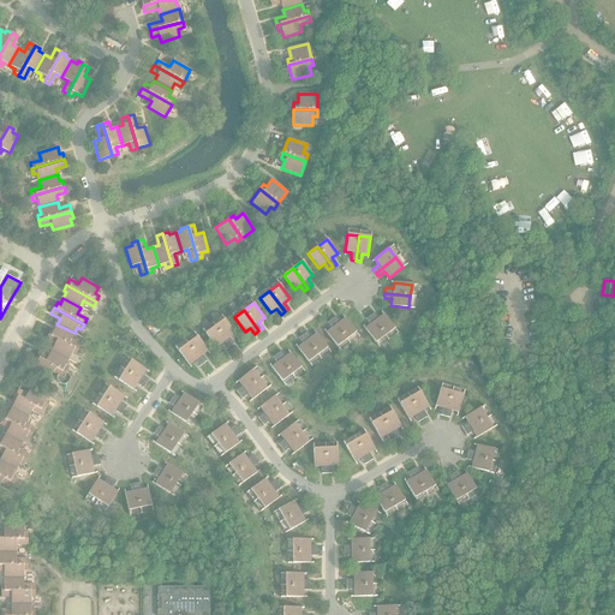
[(374,312),(370,315),(384,335),(394,328),(383,315),(378,318),(374,312)]
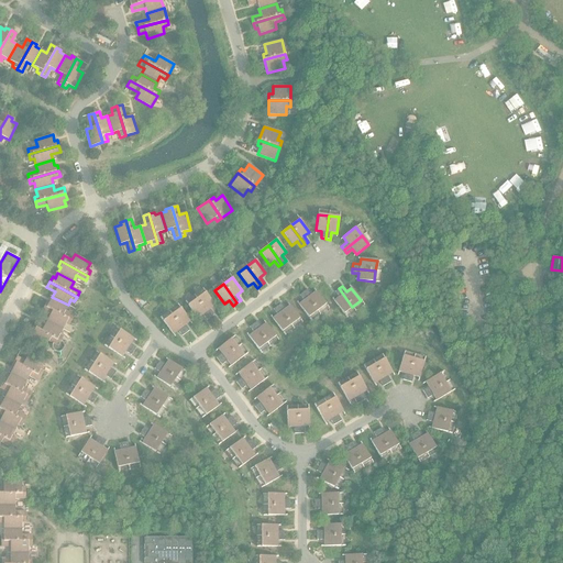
[(352,307),(339,288),(334,291),(339,297),(334,300),(343,313),(352,307)]
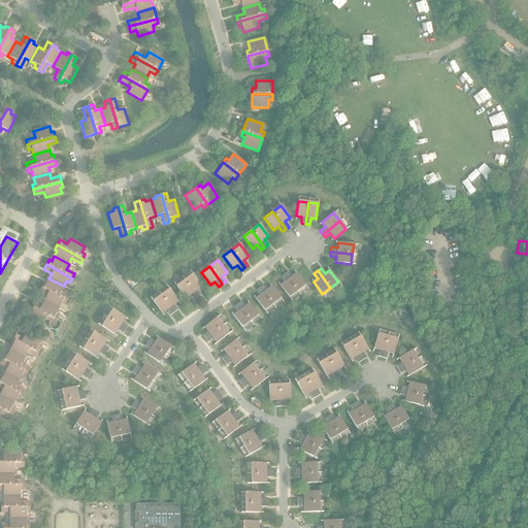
[(288,271),(284,274),(297,291),(305,286),(296,273),(292,276),(288,271)]
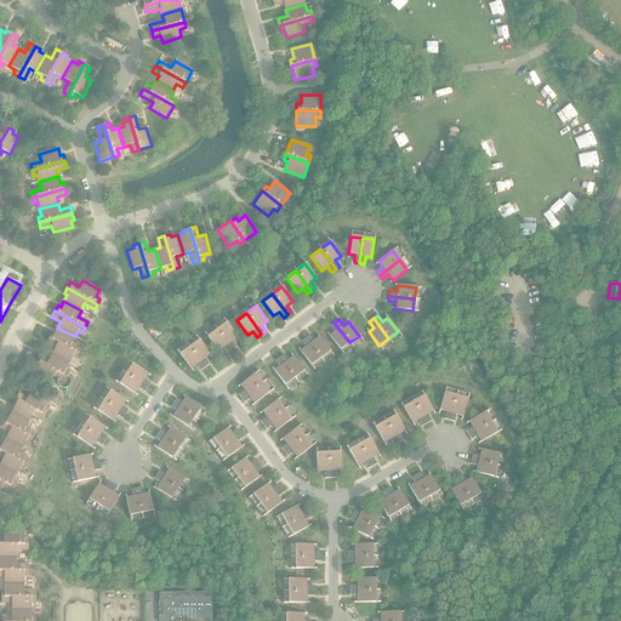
[(227,322),(216,329),(232,351),(235,347),(232,341),(237,336),(227,322)]
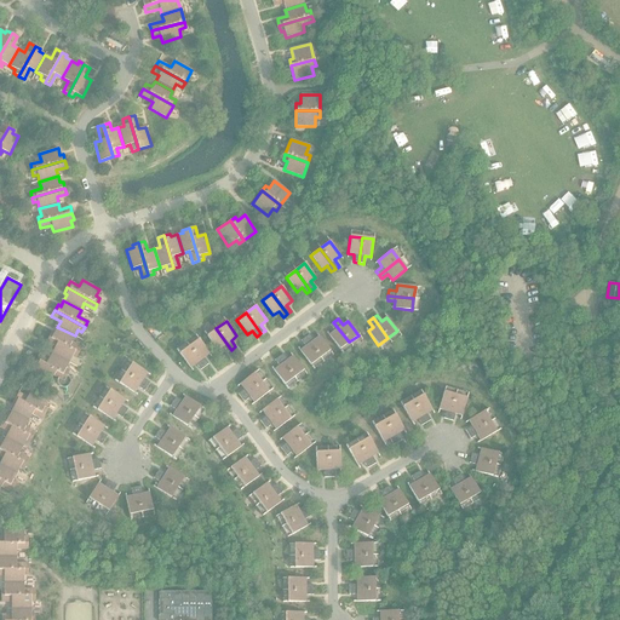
[(349,342),(333,322),(329,325),(334,331),(328,336),(339,349),(349,342)]
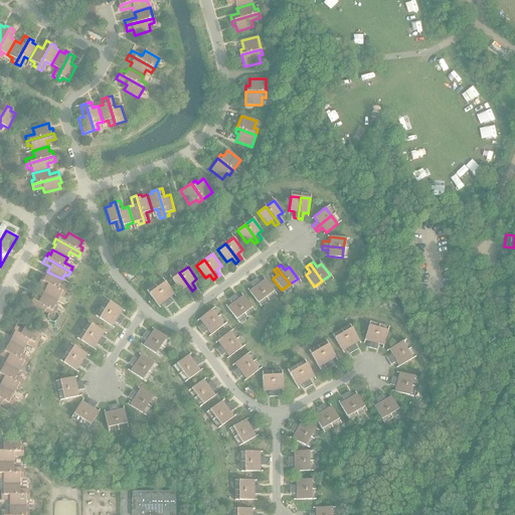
[(43,275),(40,280),(65,293),(67,289),(59,284),(62,279),(47,272),(45,276),(43,275)]
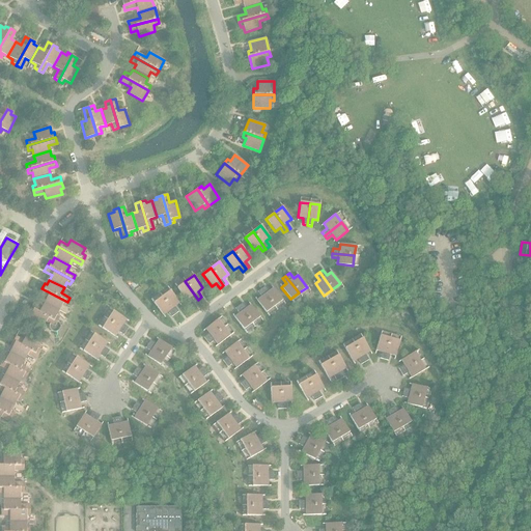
[(198,300),(185,281),(176,287),(186,300),(191,297),(195,302),(198,300)]
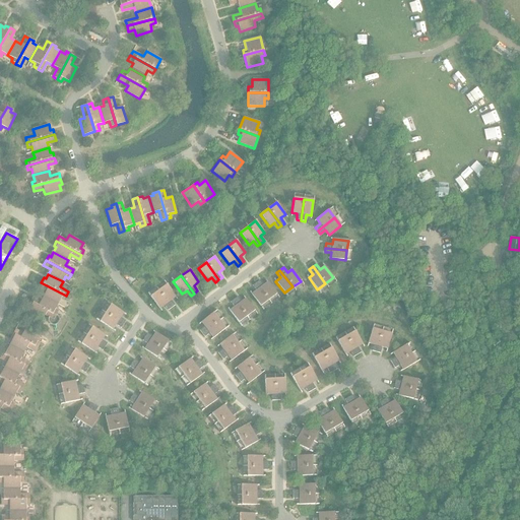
[(259,280),(255,282),(268,300),(276,294),(267,282),(263,285),(259,280)]
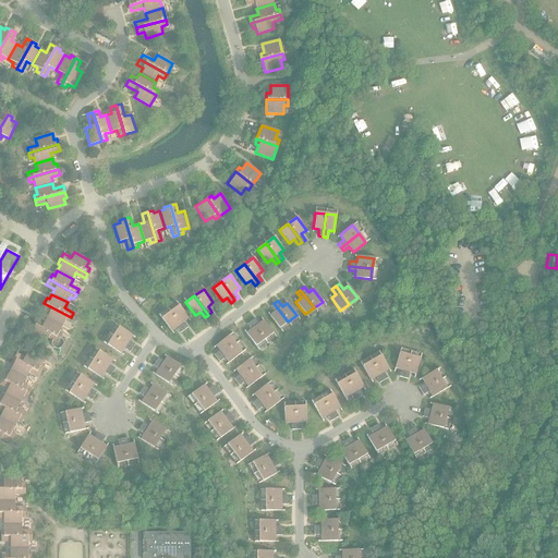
[(49,313),(46,317),(61,326),(64,320),(68,323),(71,317),(44,303),(40,308),(49,313)]
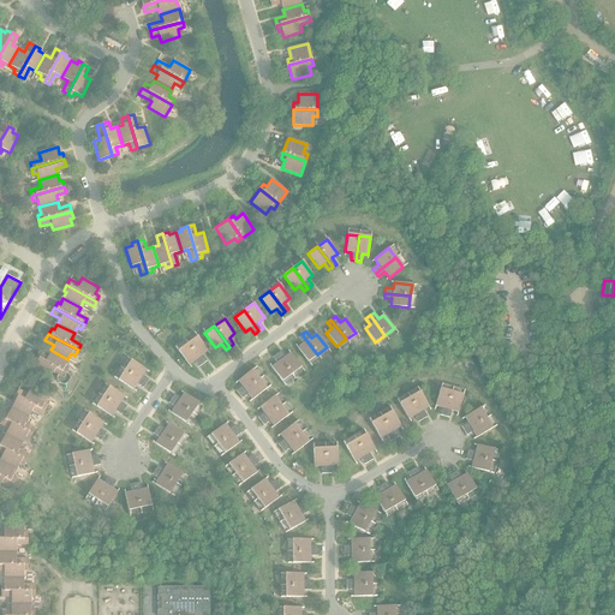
[(317,354),(302,334),(298,338),(303,344),(297,347),(308,362),(317,354)]
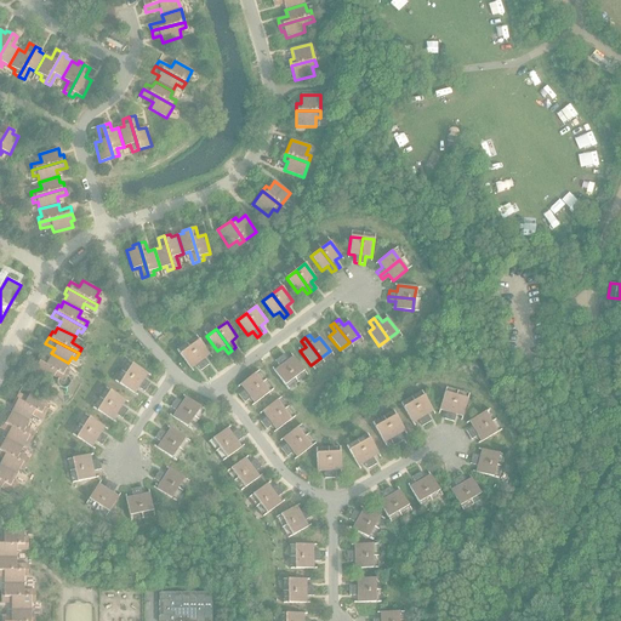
[(199,340),(189,347),(205,368),(209,364),(204,358),(210,354),(199,340)]
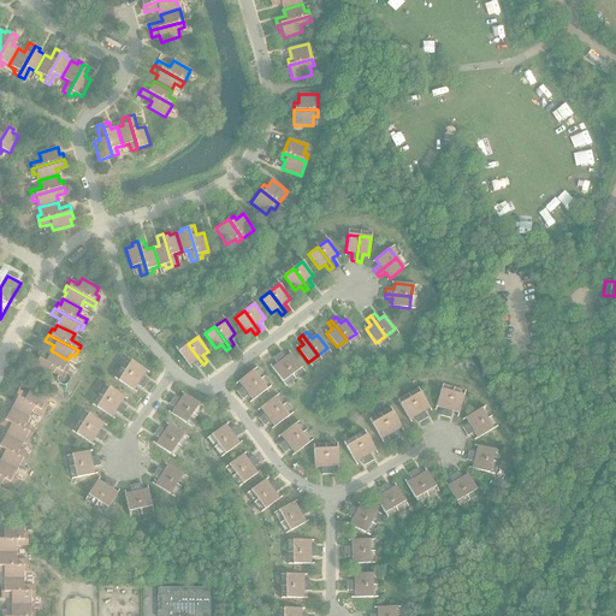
[(203,365),(188,344),(178,351),(189,366),(194,361),(199,367),(203,365)]
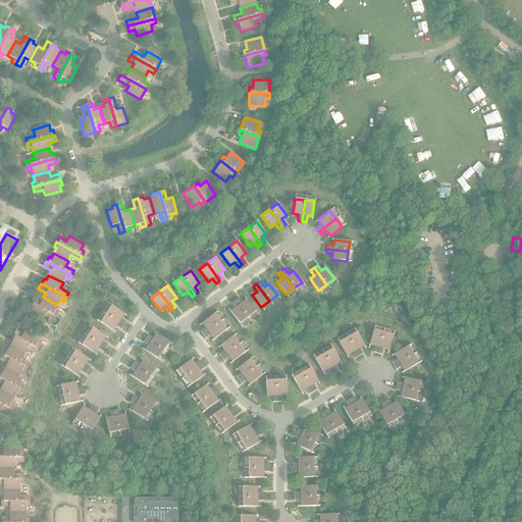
[(33,298),(31,303),(55,316),(58,312),(55,310),(57,305),(43,297),(41,302),(33,298)]
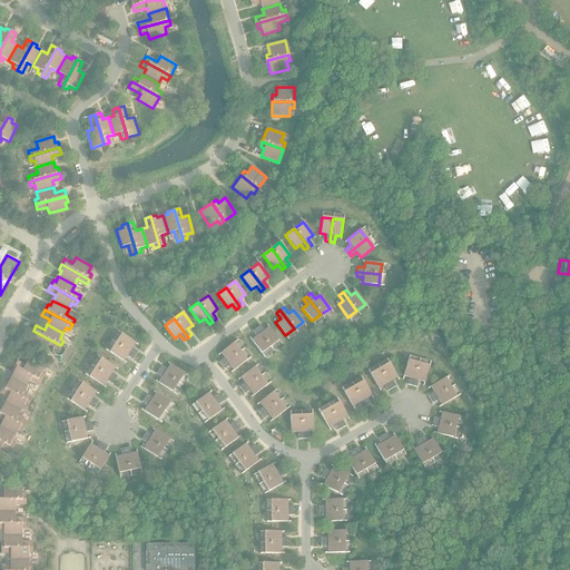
[(259,325),(256,328),(269,347),(278,341),(269,327),(264,331),(259,325)]
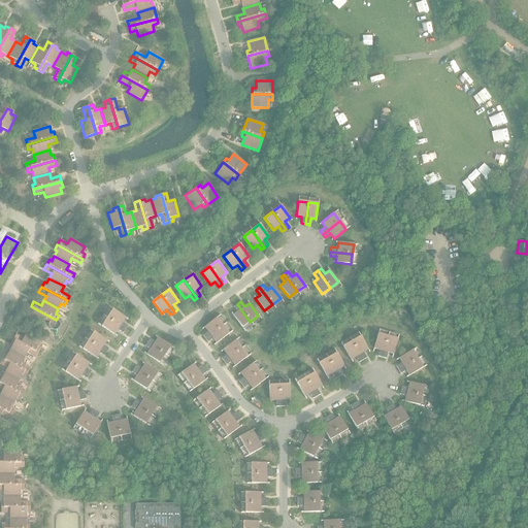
[(250,322),(237,304),(234,306),(237,311),(233,316),(242,327),(250,322)]
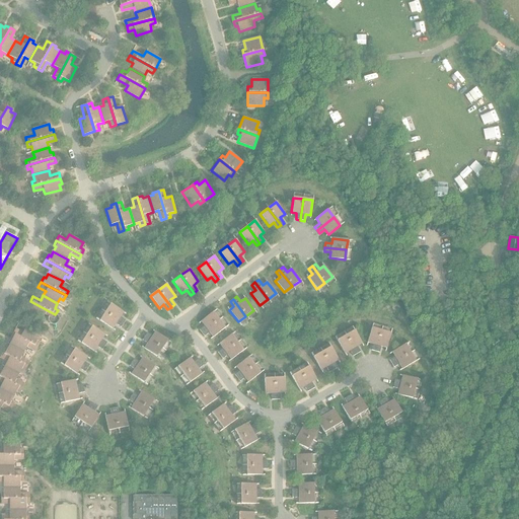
[(55,314),(30,301),(27,306),(29,307),(27,312),(42,320),(45,314),(53,319),(55,314)]
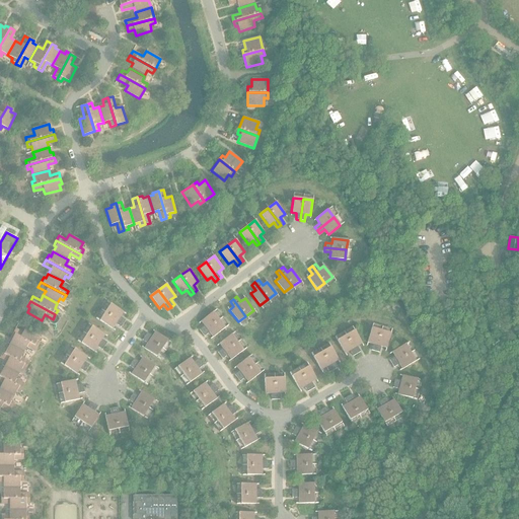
[(110,304),(104,312),(123,323),(125,320),(120,316),(123,312),(110,304)]
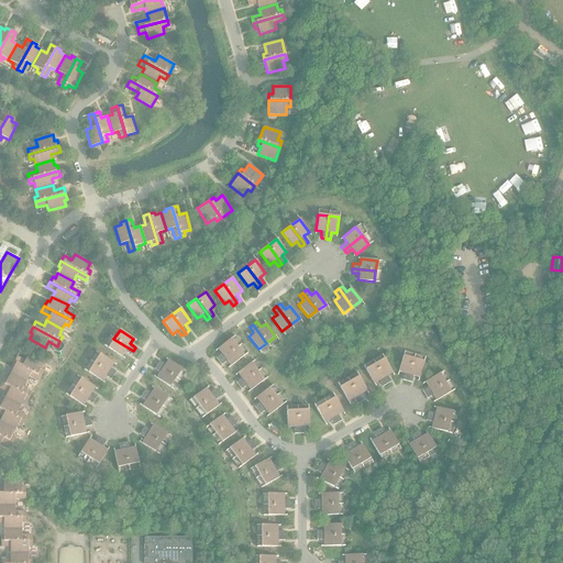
[(133,351),(113,339),(108,348),(121,356),(125,351),(131,355),(133,351)]
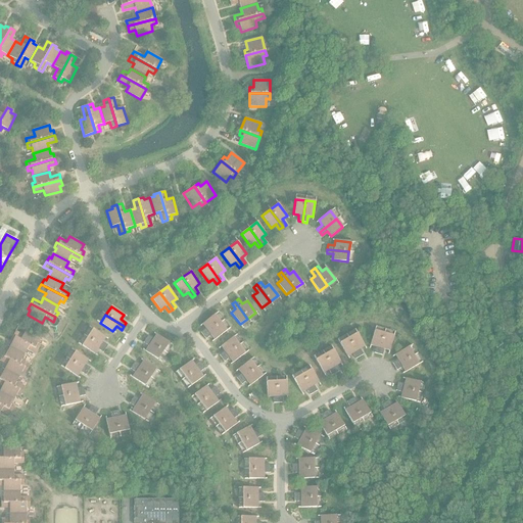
[(200,332),(203,335),(221,323),(215,315),(202,324),(205,328),(200,332)]
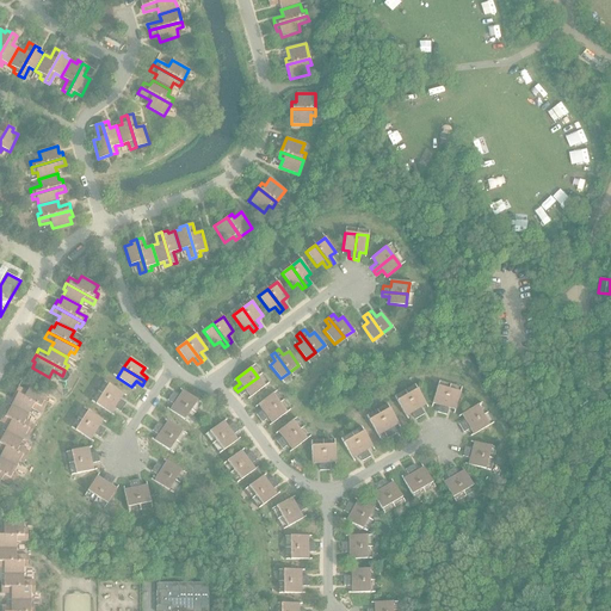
[(258,377),(238,392),(240,396),(246,392),(251,396),(265,386),(258,377)]
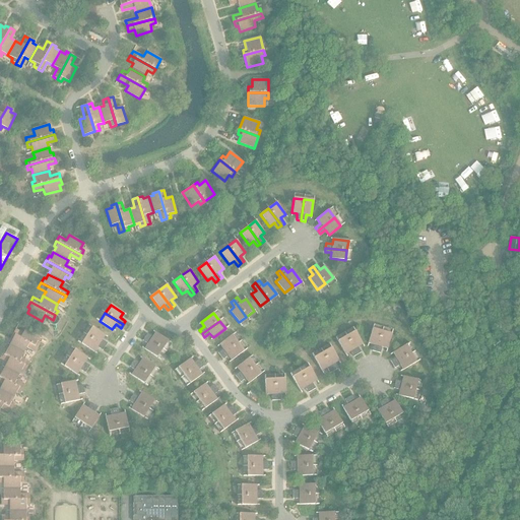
[(91,327),(86,335),(105,346),(107,343),(102,339),(105,335),(91,327)]
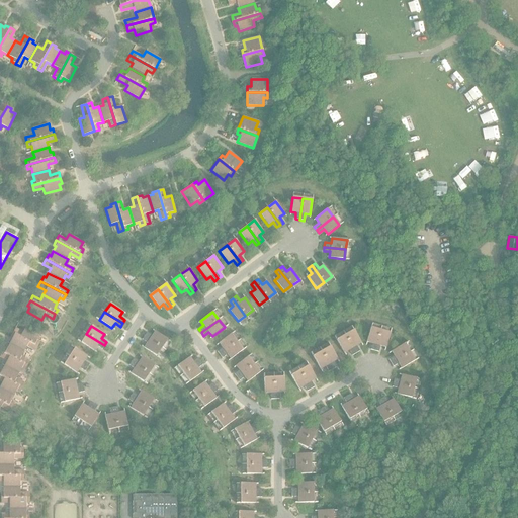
[(15,328),(12,333),(37,346),(39,342),(36,340),(39,335),(25,327),(22,332),(15,328)]
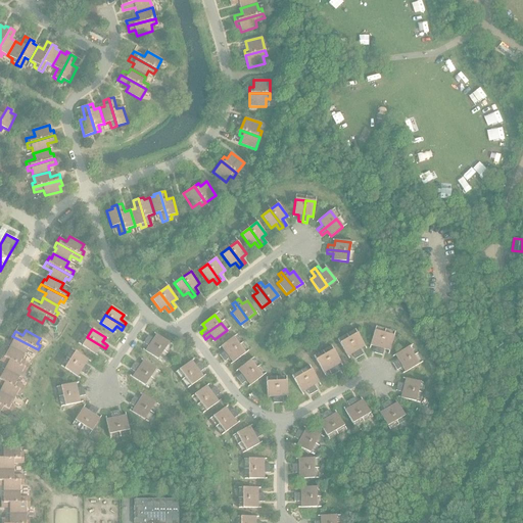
[(374,352),(378,353),(384,333),(374,330),(370,345),(376,346),(374,352)]
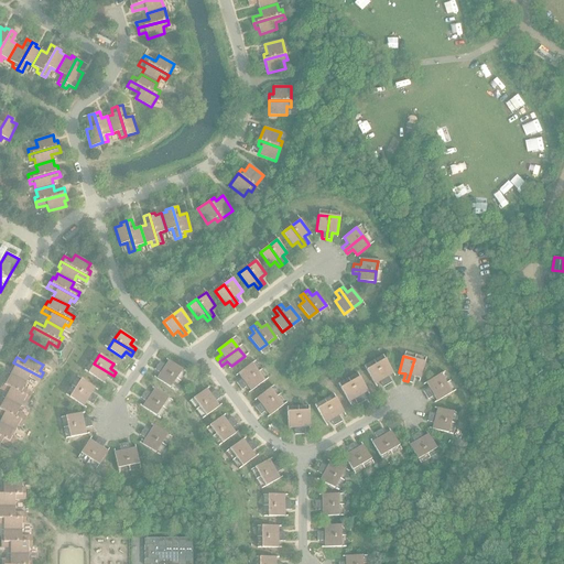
[(384,359),(376,365),(387,384),(391,382),(388,376),(393,372),(384,359)]
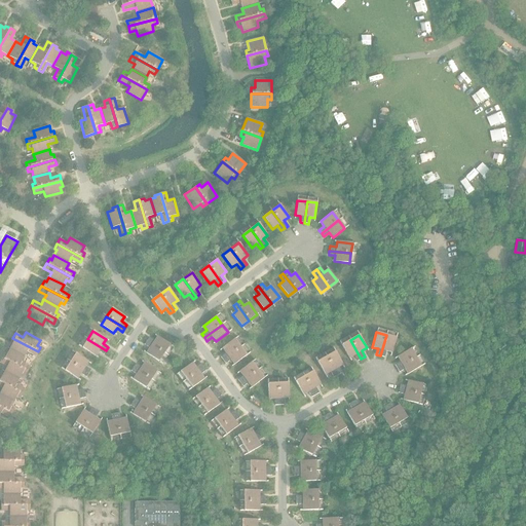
[(386,335),(380,355),(384,358),(386,350),(391,352),(396,338),(386,335)]
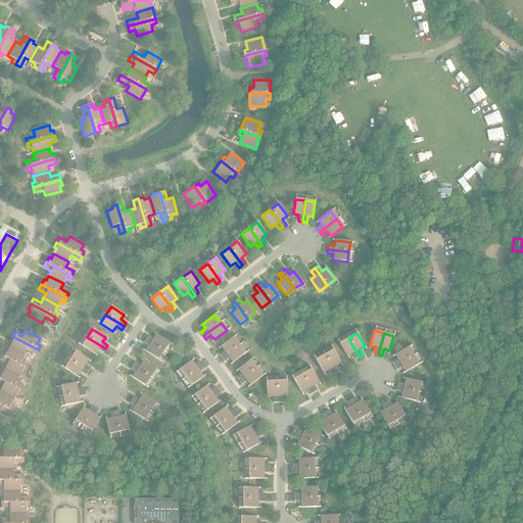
[(148,335),(145,339),(163,351),(169,342),(156,334),(153,339),(148,335)]
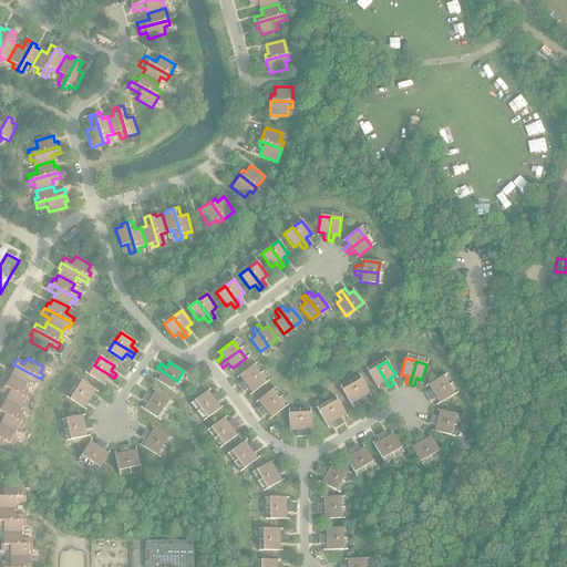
[(13,371),(10,375),(26,384),(29,379),(38,384),(41,379),(13,364),(11,369),(13,371)]
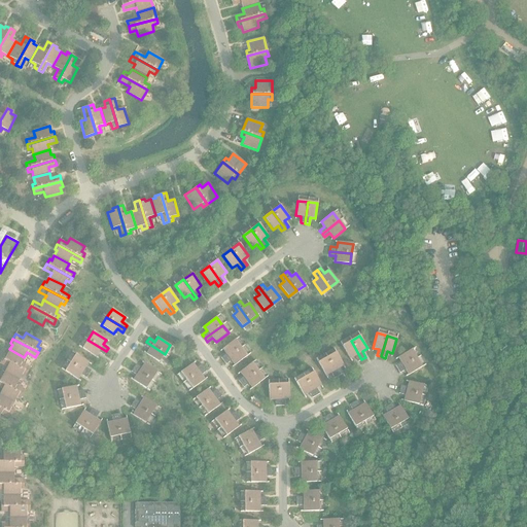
[(106,351),(88,340),(82,348),(95,356),(98,351),(104,355),(106,351)]
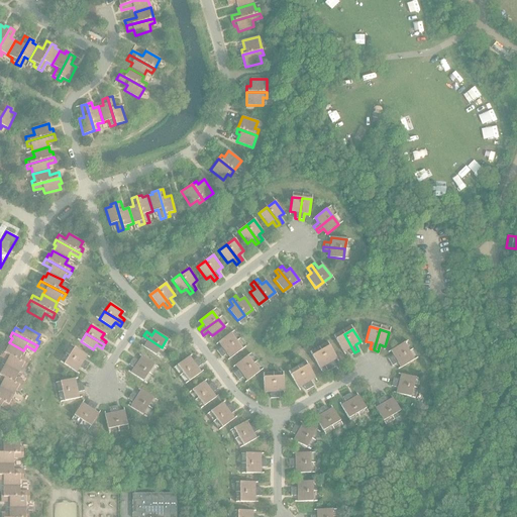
[(216,350),(219,353),(236,341),(230,333),(218,342),(221,346),(216,350)]
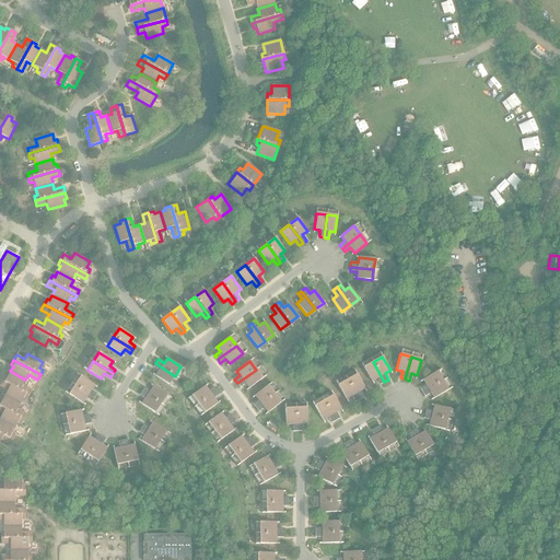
[(384,382),(373,362),(363,368),(372,381),(377,377),(381,384),(384,382)]
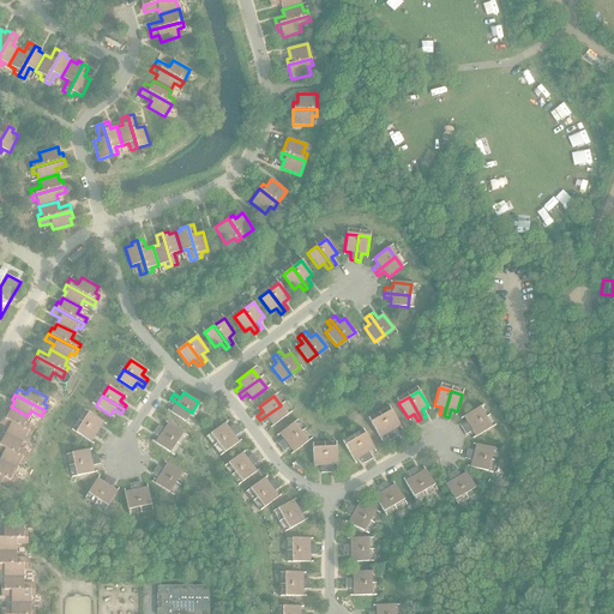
[(192,413),(170,398),(168,402),(174,407),(170,411),(185,422),(192,413)]
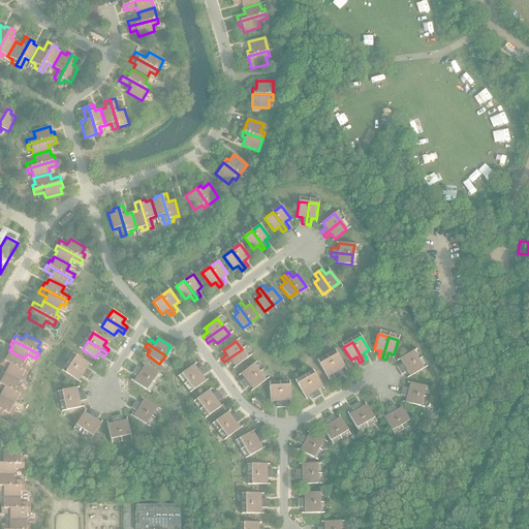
[(242,349),(224,362),(226,366),(231,362),(236,367),(248,358),(242,349)]
